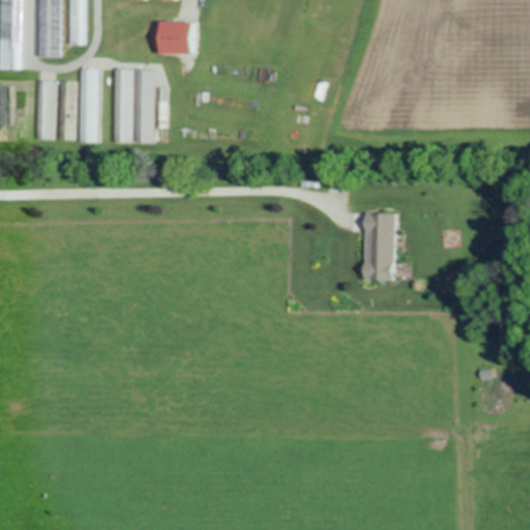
[(22,0),(0,0),(0,68),(21,69),(22,0)]
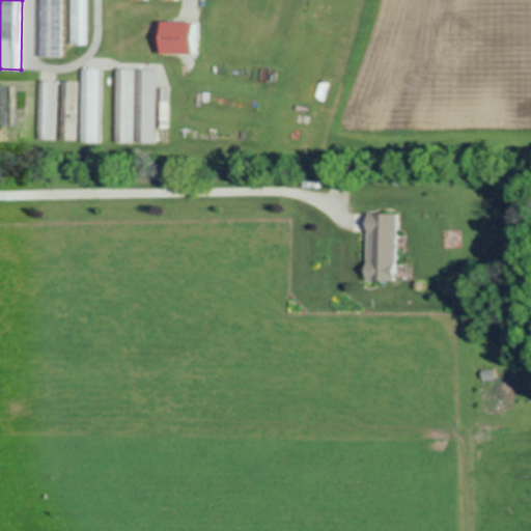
[(42,0),(39,58),(64,59),(65,25),(75,25),(75,33),(81,33),(82,0),(74,0),(42,0)]
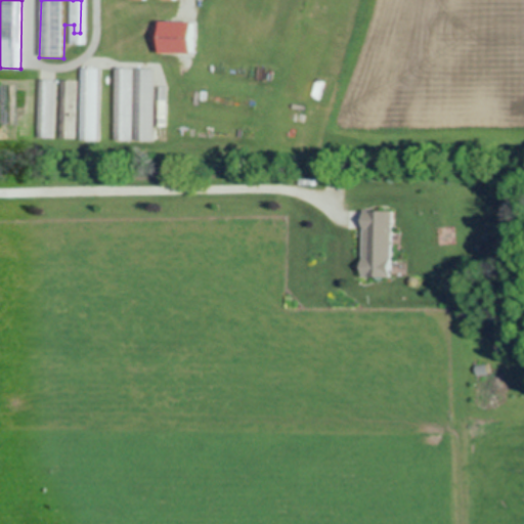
[(193,54),(194,23),(163,23),(163,54),(193,54)]
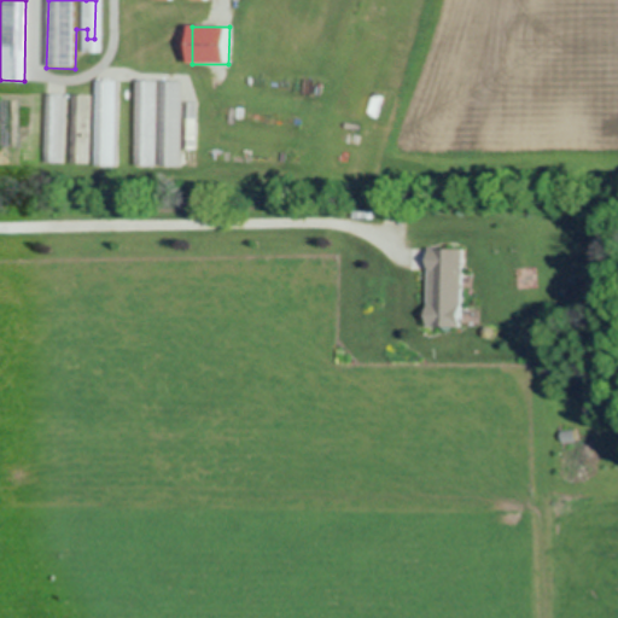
[(138,81),(135,165),(156,167),(158,82),(138,81)]
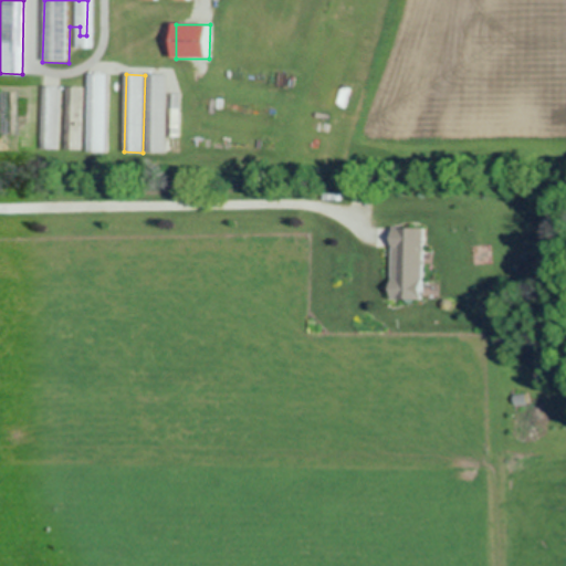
[(165,153),(167,74),(148,74),(146,152),(165,153)]
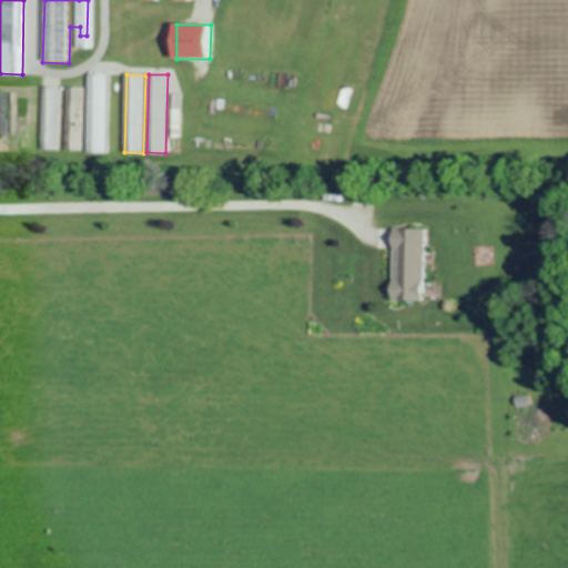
[(90,75),(89,152),(108,153),(109,75),(90,75)]
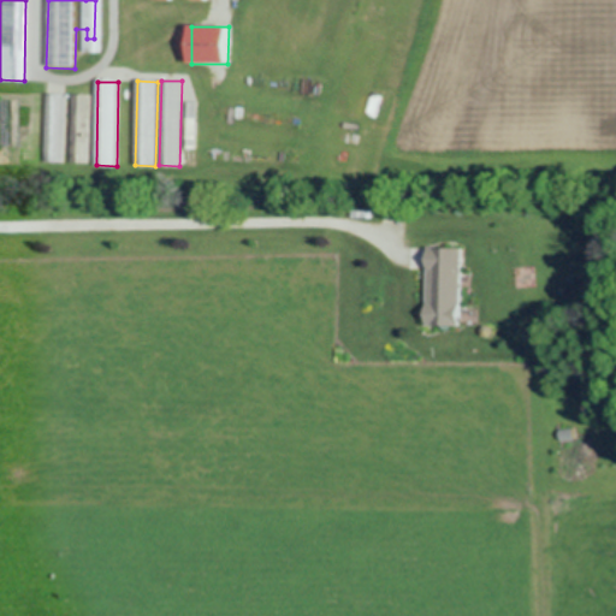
[(45,161),(64,163),(65,93),(46,93),(45,161)]
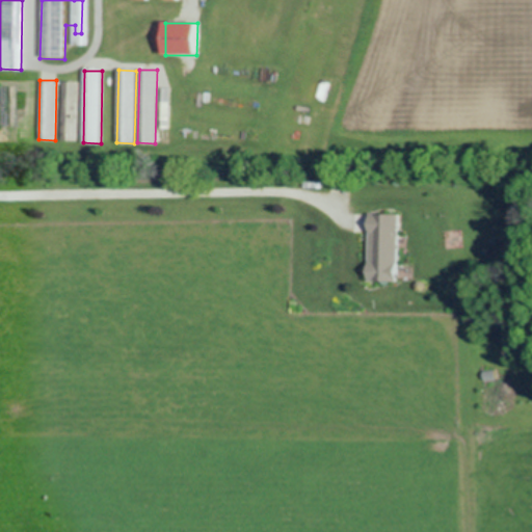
[(60,140),(77,140),(78,81),(62,81),(60,140)]
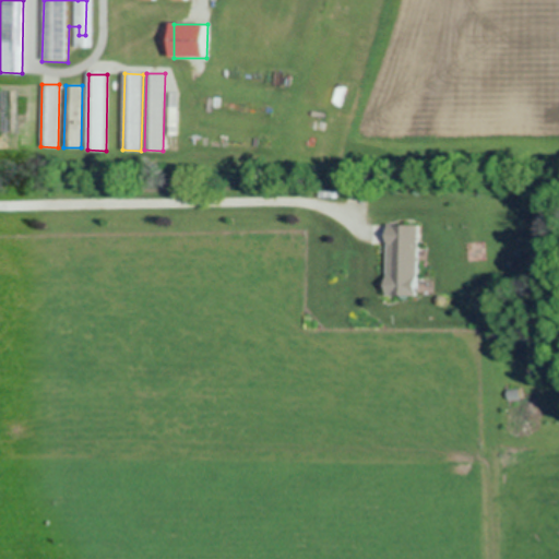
[(419,294),(421,224),(391,223),(389,294),(419,294)]
